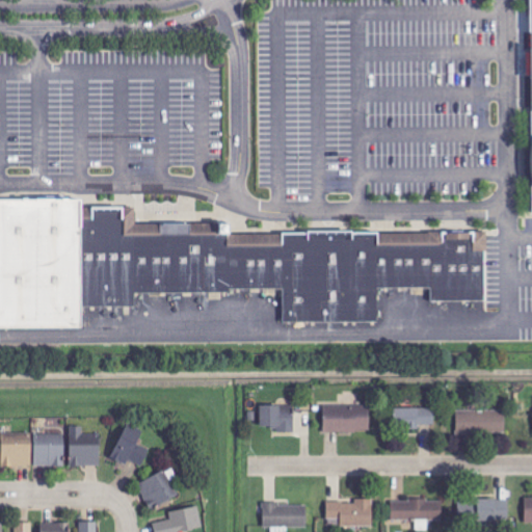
[(531,0),(523,0),(524,12),(516,12),(516,49),(526,49),(527,109),(531,108),(531,0)]
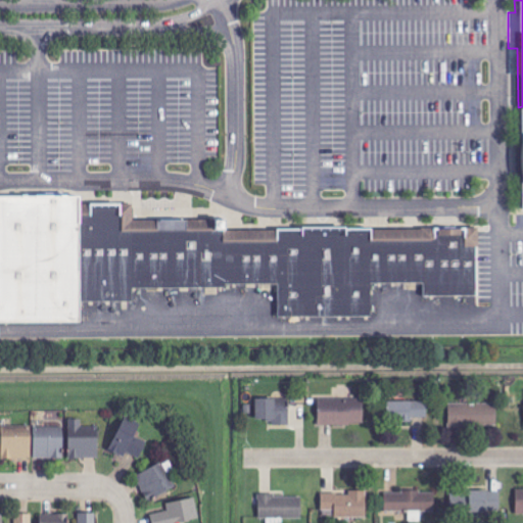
[(8,313),(0,313),(0,326),(91,326),(91,310),(133,310),(136,295),(235,296),(235,292),(281,292),(281,323),(376,323),(376,289),(429,290),(429,302),(480,302),(481,241),(234,241),(234,228),(140,228),(140,211),(99,211),(99,200),(3,200),(3,210),(0,209),(0,291),(8,291),(8,313)]
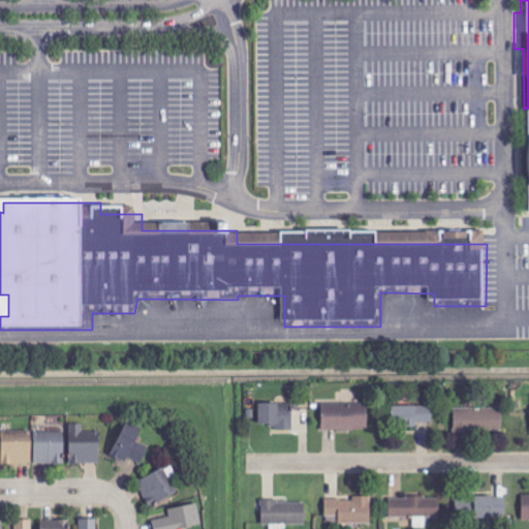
[(369,404),(323,403),(322,430),(369,431),(369,404)]
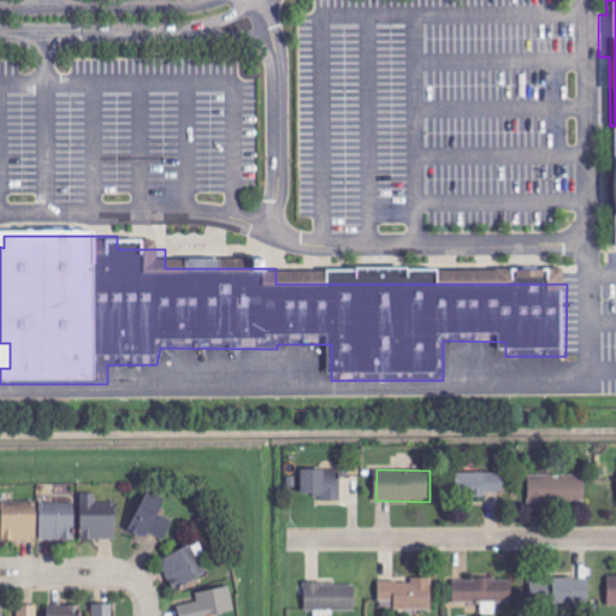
[(302,471),(302,497),(323,497),(323,502),(341,502),(342,485),(325,485),(325,472),(302,471)]
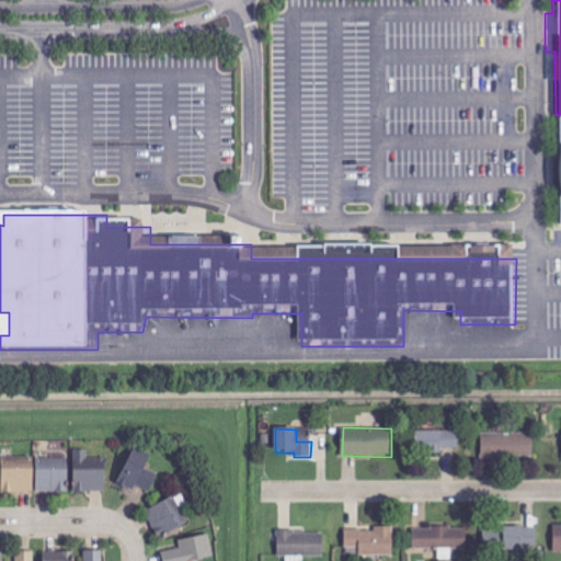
[(460,449),(459,431),(418,432),(418,454),(444,453),(444,449),(460,449)]
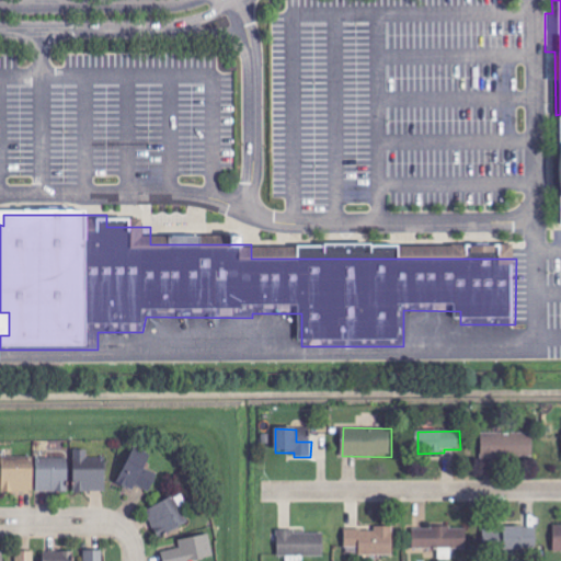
[(482,433),(482,460),(534,460),(535,434),(482,433)]
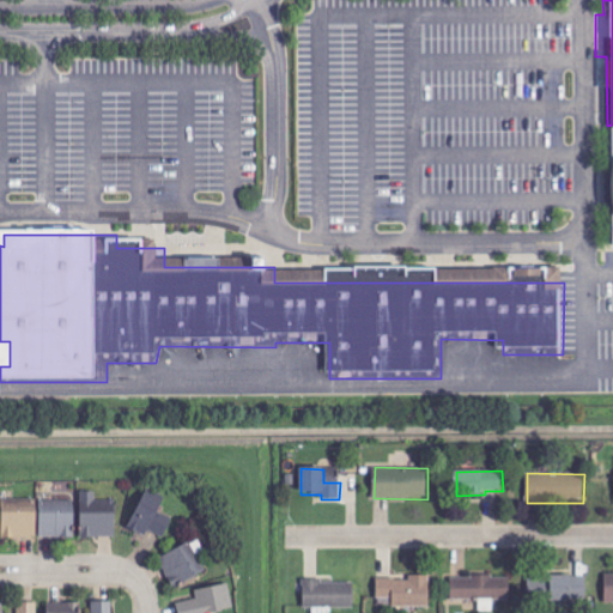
[(82,538),(116,538),(116,501),(97,501),(97,492),(82,492),(82,538)]
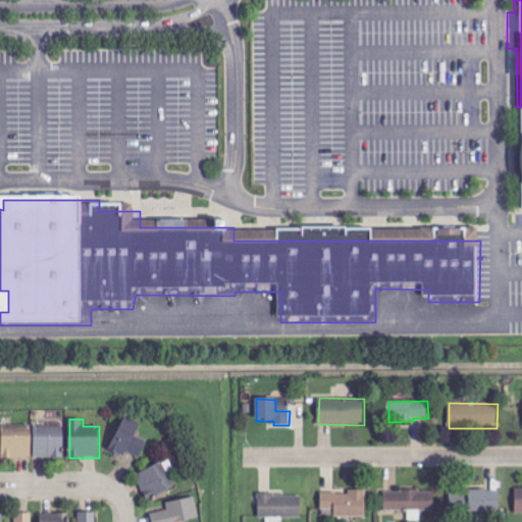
[(148,441),(132,433),(136,426),(124,420),(109,451),(124,458),(126,452),(140,459),(148,441)]
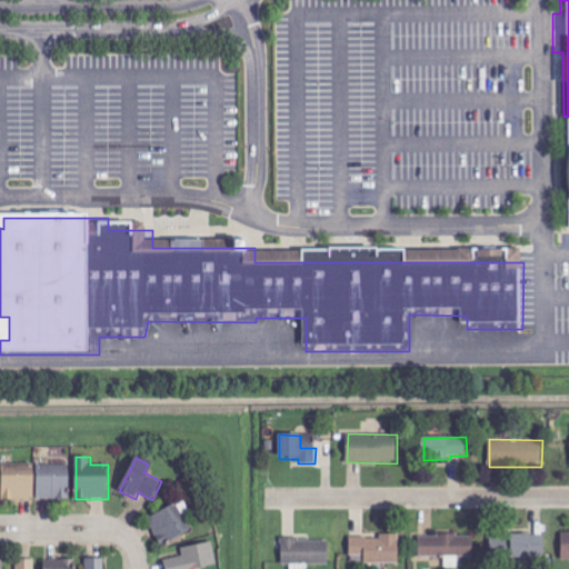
[(35,499),(35,465),(2,465),(2,500),(35,499)]
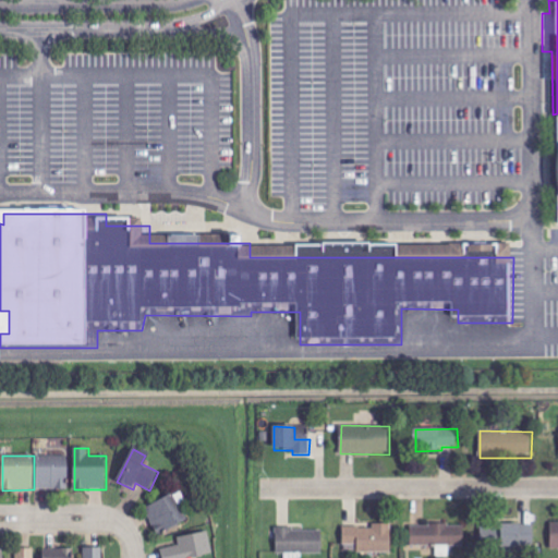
[(36,489),(68,489),(68,457),(37,456),(36,489)]
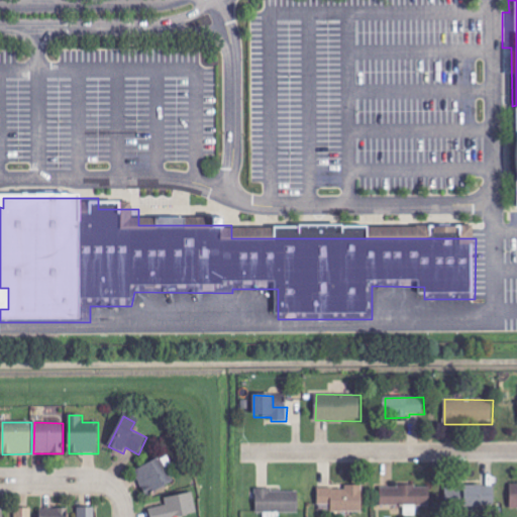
[(175,484),(162,457),(134,471),(146,497),(175,484)]
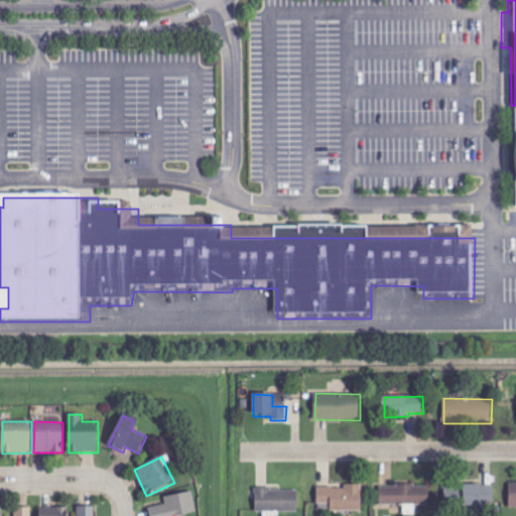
[(494,484),(465,485),(465,506),(494,505),(494,484)]
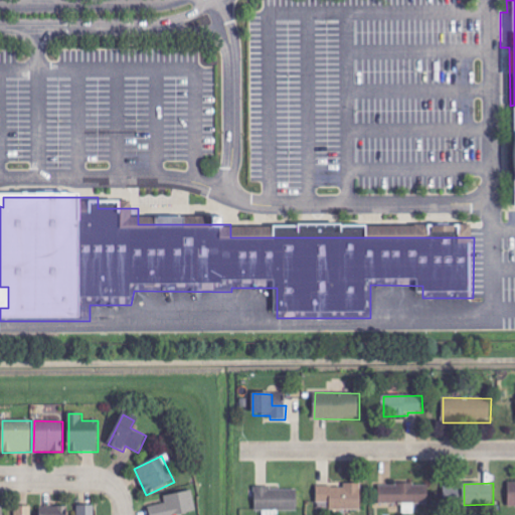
[(430,504),(428,484),(379,485),(379,505),(430,504)]
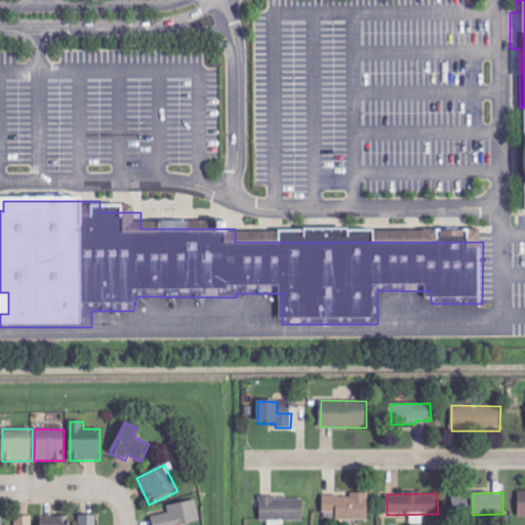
[(369,496),(324,494),(323,514),(369,516),(369,496)]
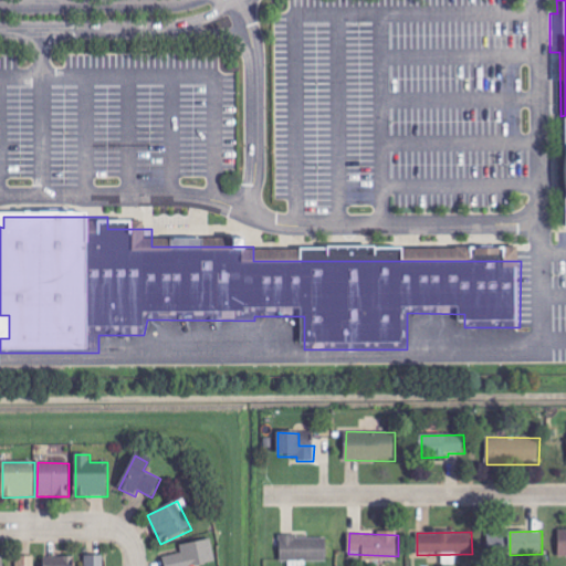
[(327,562),(327,536),(281,536),(281,562),(327,562)]
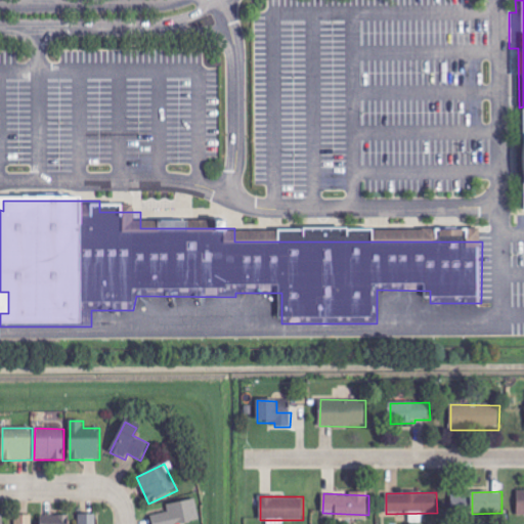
[(168,506),(169,513),(151,516),(153,523),(193,523),(201,523),(197,499),(168,506)]
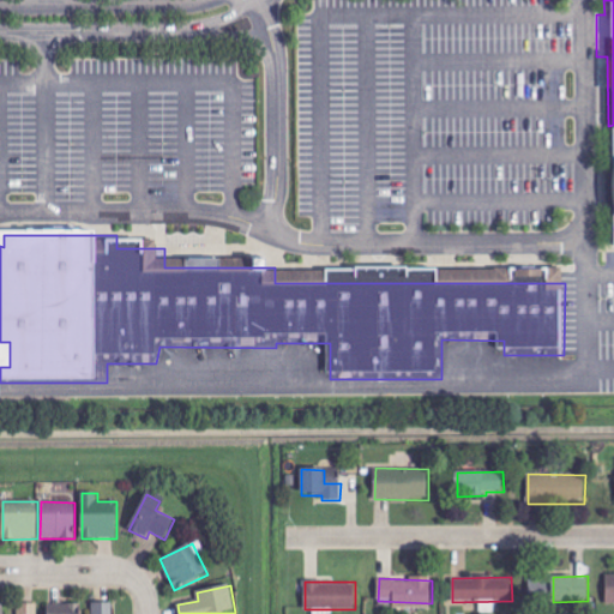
[(80,613),(82,603),(48,603),(47,613),(80,613)]
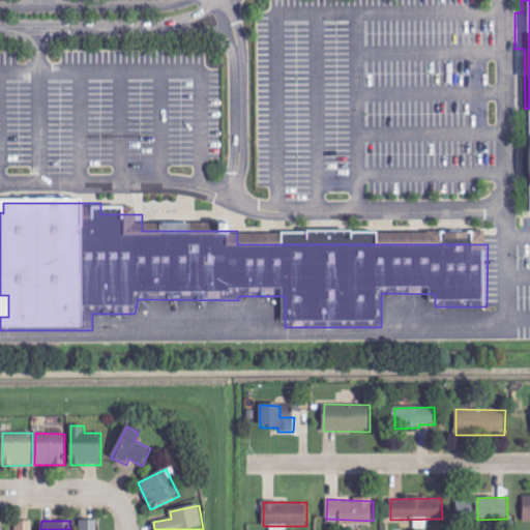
[(97,529),(98,521),(82,521),(82,529),(97,529)]
